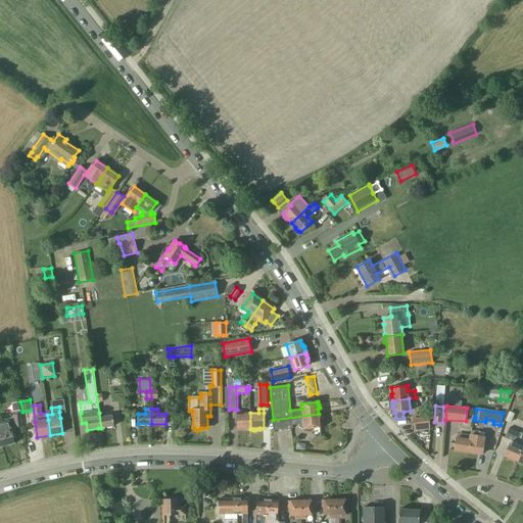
[(104,412),(99,413),(101,428),(114,426),(112,416),(105,417),(104,412)]
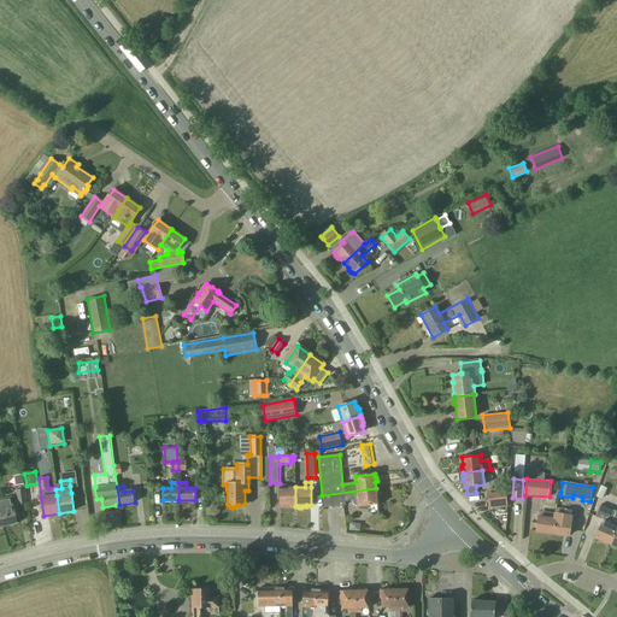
[(295,506),(295,487),(280,487),(280,505),(286,505),(286,506),(288,506),(289,507),(293,507),(294,506),(295,506)]
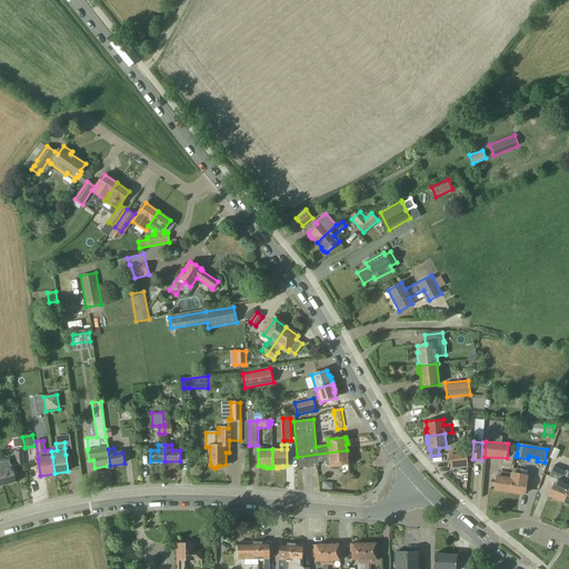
[(325,461),(325,463),(329,467),(330,467),(331,467),(349,466),(348,463),(350,462),(349,459),(348,457),(347,450),(297,457),(299,468),(318,466),(318,462),(325,461)]
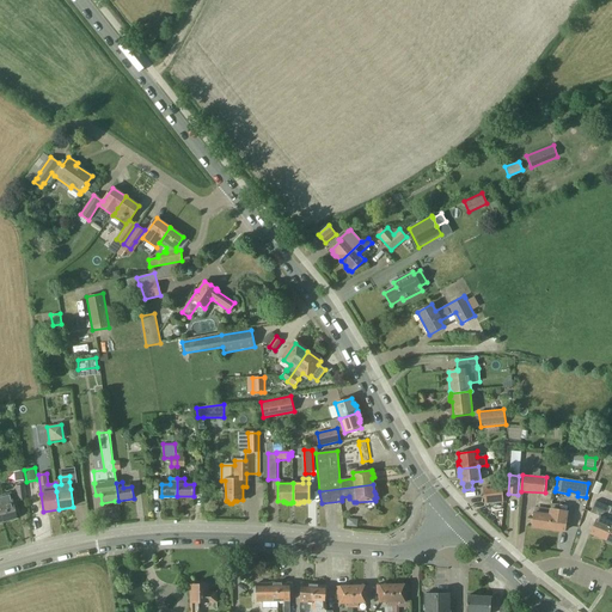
[(501,484),(483,487),(485,503),(503,501),(501,484)]
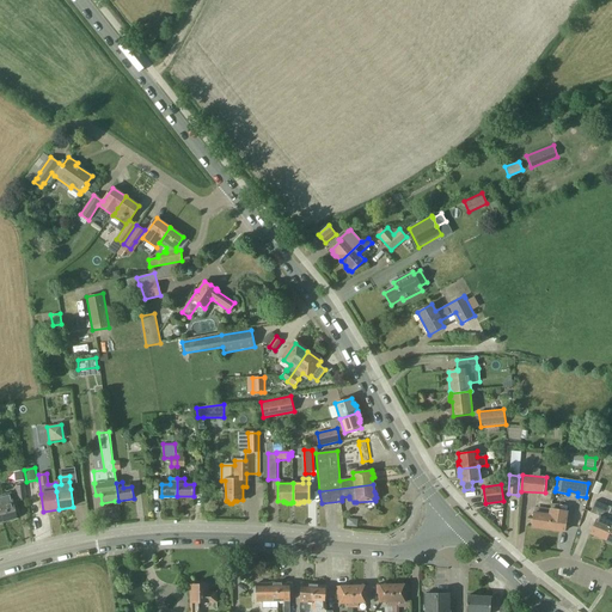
[(17,493),(0,496),(0,514),(1,524),(17,519),(16,512),(18,512),(16,501),(26,500),(24,485),(17,487),(17,493)]
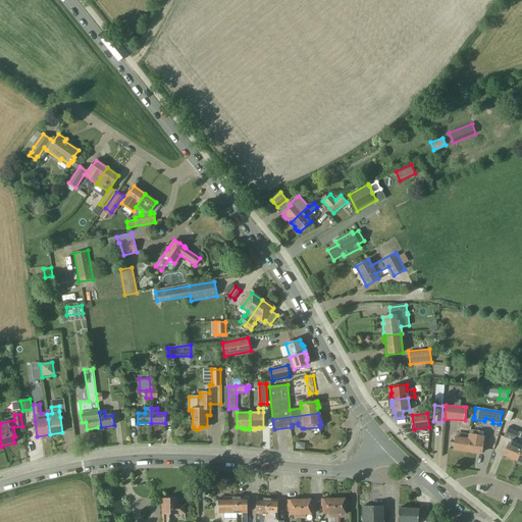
[(521,432),(508,427),(504,437),(511,440),(505,455),(517,461),(521,449),(521,432)]
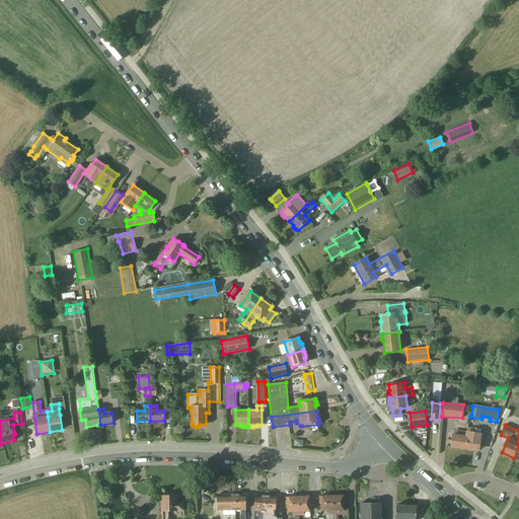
[(467,433),(466,437),(465,449),(478,450),(480,438),(482,429),(475,428),(474,434),(467,433)]
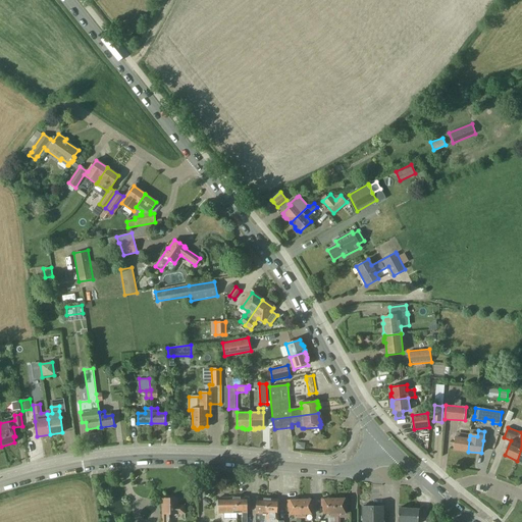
[(468,452),(469,439),(456,437),(454,450),(468,452)]
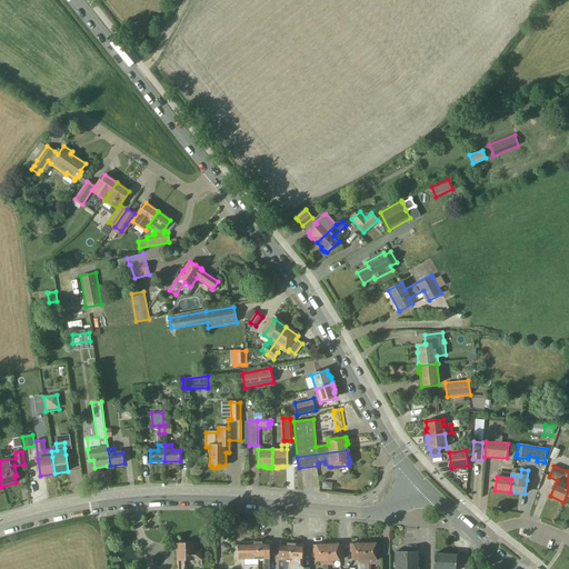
[(251,542),(239,543),(239,560),(245,559),(245,565),(251,565),(251,559),(259,559),(258,542),(257,542),(257,541),(252,541),(251,542)]
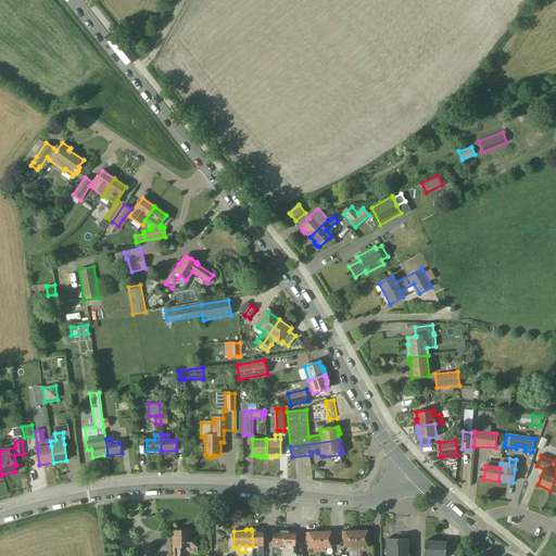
[(252,530),(253,546),(258,546),(258,552),(257,555),(263,555),(263,530),(258,530),(258,529),(254,529),(254,530),(252,530)]
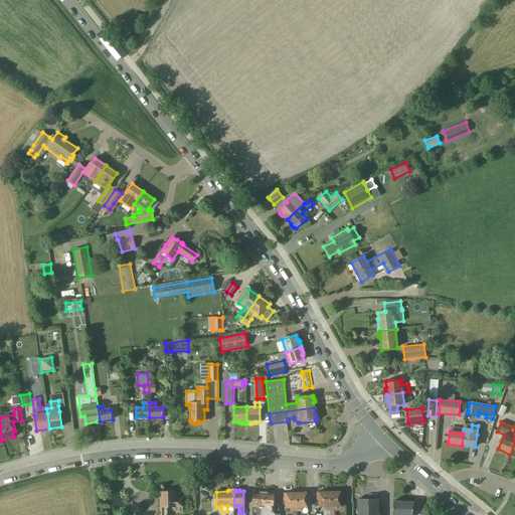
[(167,514),(167,508),(175,508),(175,507),(183,507),(182,499),(174,499),(174,493),(176,493),(175,492),(173,492),(173,491),(167,491),(167,492),(161,493),(162,493),(162,502),(161,502),(161,514),(167,514)]
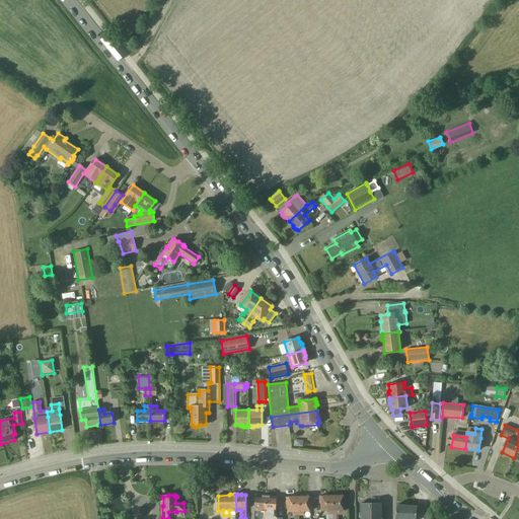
[(265,511),(266,497),(265,497),(264,495),(261,495),(260,496),(255,496),(253,518),(254,518),(258,518),(260,511),(265,511)]
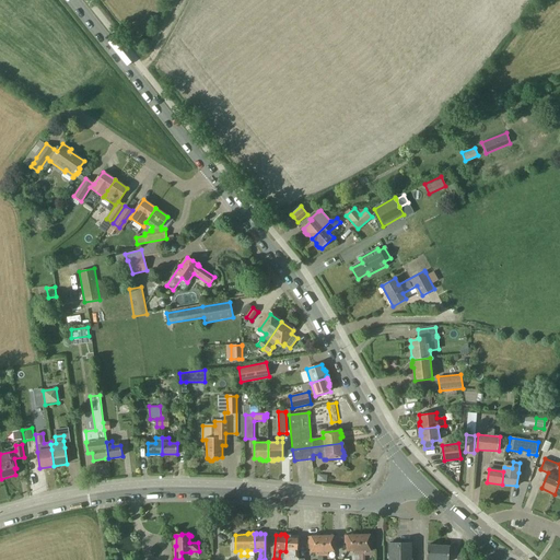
[(296,547),(298,536),(294,536),(293,535),(290,535),(289,536),(287,536),(286,551),(284,559),(298,559),(299,547),(296,547)]
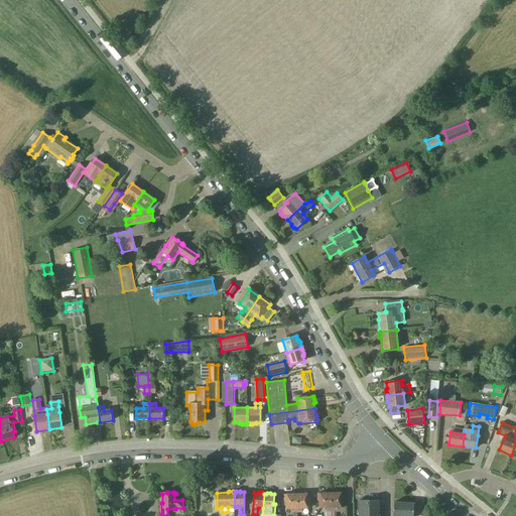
[(332,512),(332,493),(318,494),(318,501),(320,501),(320,509),(328,508),(328,512),(332,512)]
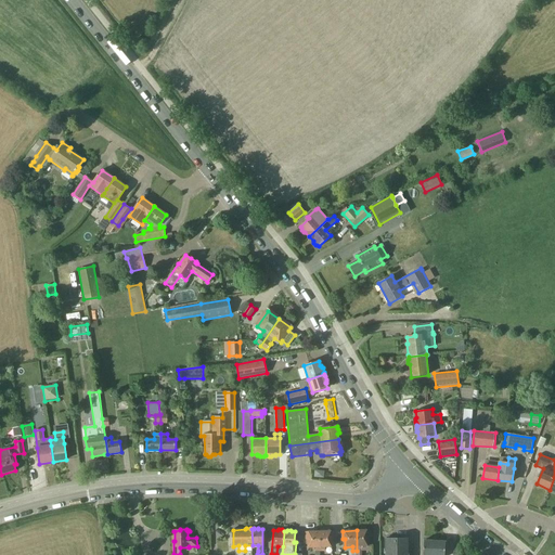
[(357,530),(357,551),(361,551),(361,546),(369,546),(369,539),(370,539),(370,530),(357,530)]
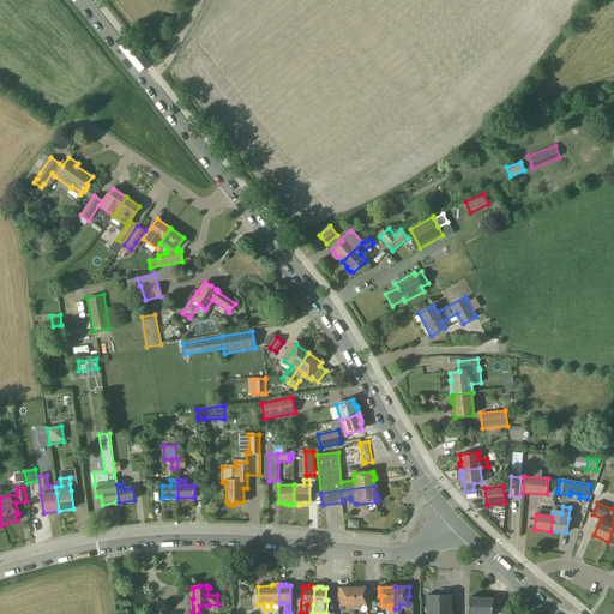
[(354,609),(354,588),(338,589),(339,597),(341,597),(341,606),(349,606),(349,609),(354,609)]
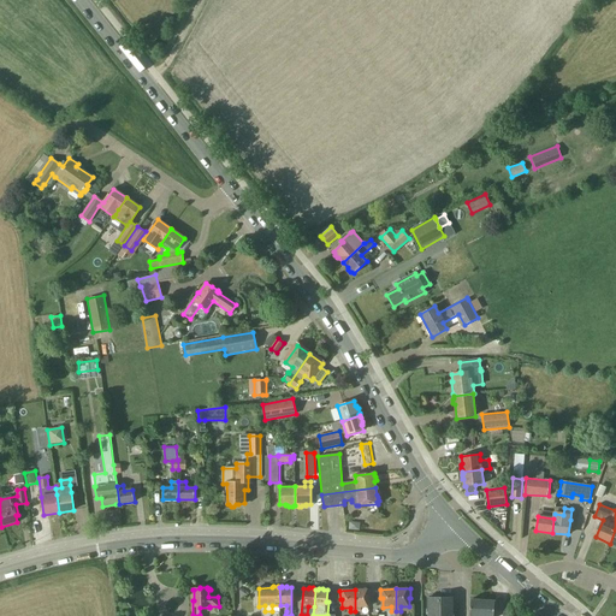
[(355,590),(355,611),(361,611),(361,608),(369,606),(368,599),(371,599),(371,590),(355,590)]
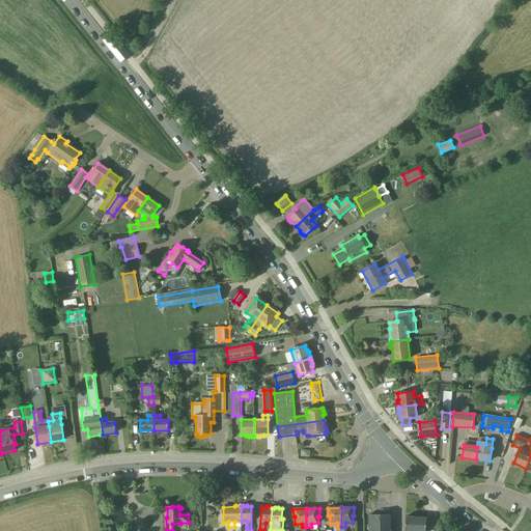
[(375,515),(370,515),(370,516),(369,516),(369,525),(367,526),(367,530),(369,530),(368,530),(391,530),(391,516),(375,516),(375,515)]
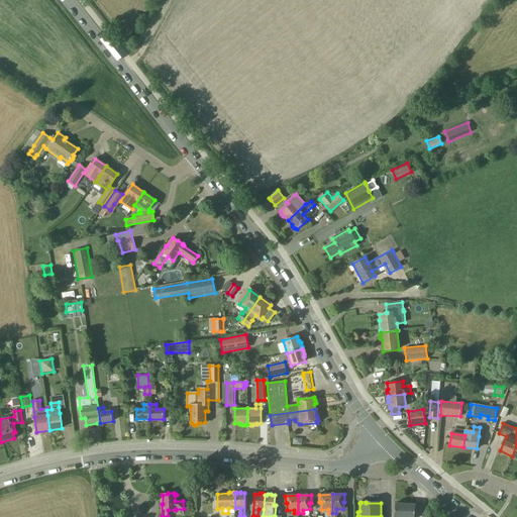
[(404,516),(405,504),(401,504),(400,503),(398,503),(396,504),(394,516),(404,516)]
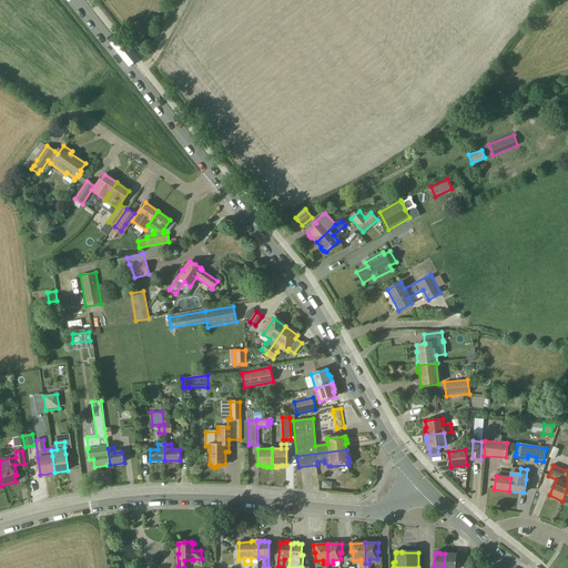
[(455,567),(456,555),(455,555),(455,554),(453,554),(450,555),(445,554),(444,567),(455,567)]
